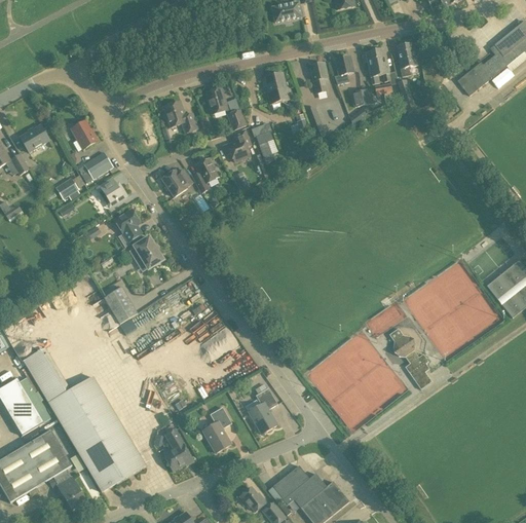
[(335,0),(337,8),(353,4),(352,0),(335,0)]
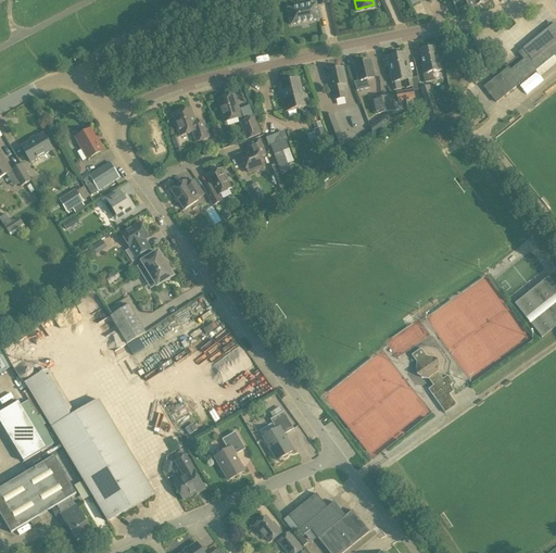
[(452,0),(454,4),(456,9),(467,3),(469,7),(482,0),(452,0)]
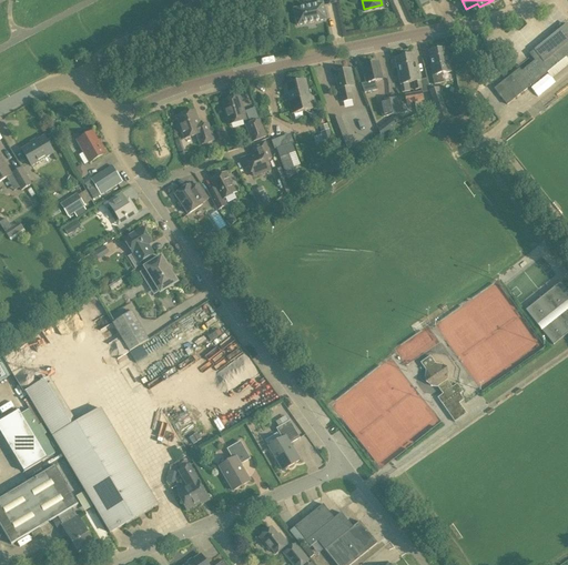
[(296,23),(325,17),(322,1),(293,7),(296,23)]
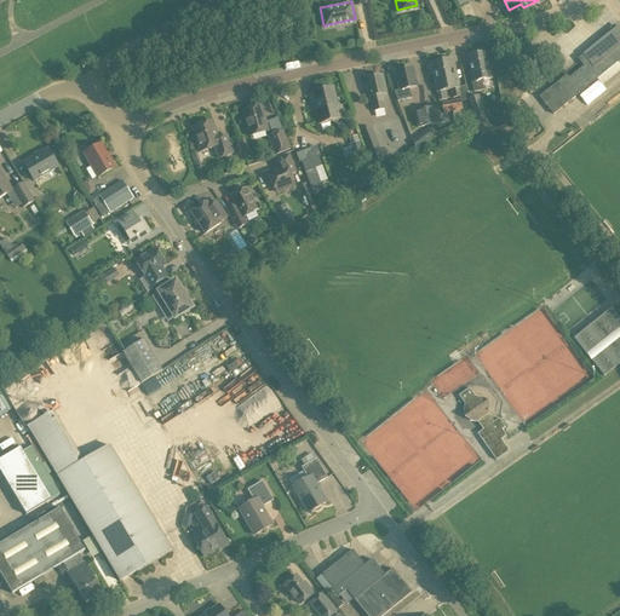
[(569,75),(567,73),(539,95),(554,111),(612,64),(612,65),(619,58),(619,26),(618,23),(583,52),(584,53),(589,59),(569,75)]
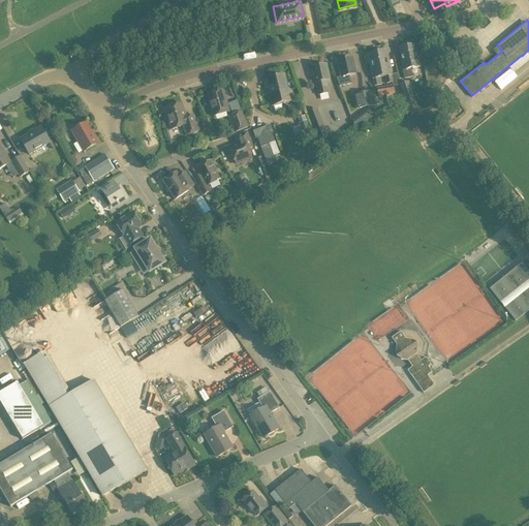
[(401,67),(402,67),(404,76),(413,74),(411,65),(419,64),(418,57),(417,58),(414,42),(399,45),(401,60),(400,61),(401,67)]
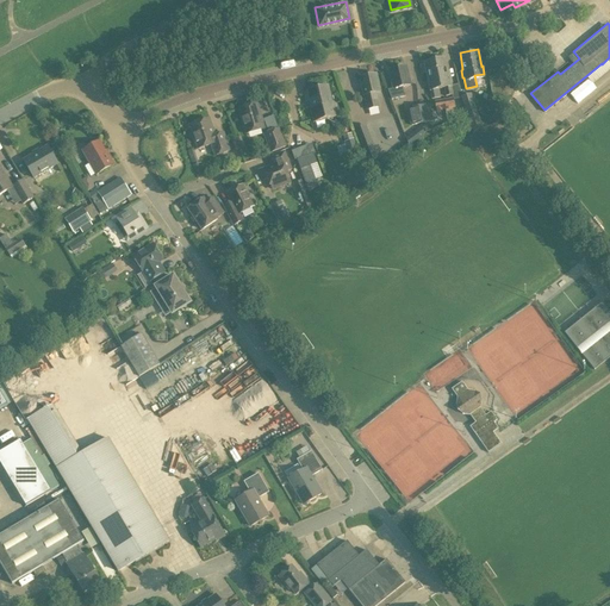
[(437,77),(440,86),(443,86),(444,94),(452,93),(453,95),(443,97),(446,107),(455,106),(454,97),(461,95),(462,100),(466,98),(464,93),(461,94),(458,81),(450,83),(444,56),(434,58),(435,67),(433,67),(435,77),(437,77)]
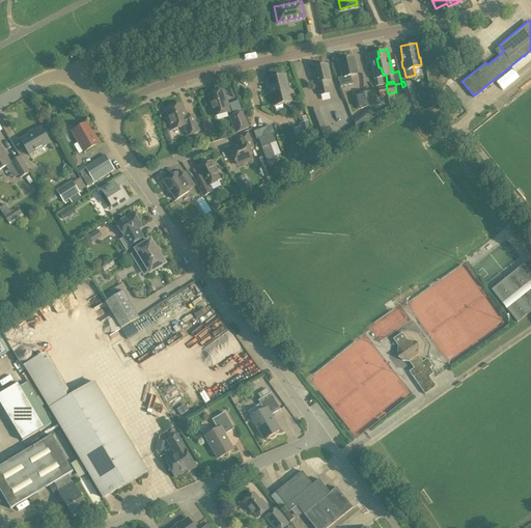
[(383,75),(381,67),(379,67),(376,58),(379,58),(378,51),(369,52),(369,53),(365,54),(367,62),(371,61),(375,84),(384,83),(382,75),(383,75)]
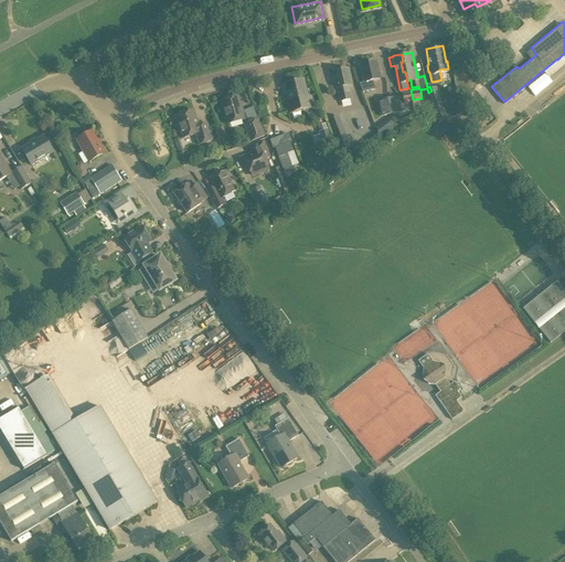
[(364,80),(359,82),(362,91),(375,87),(373,78),(380,77),(375,60),(360,63),(364,80)]
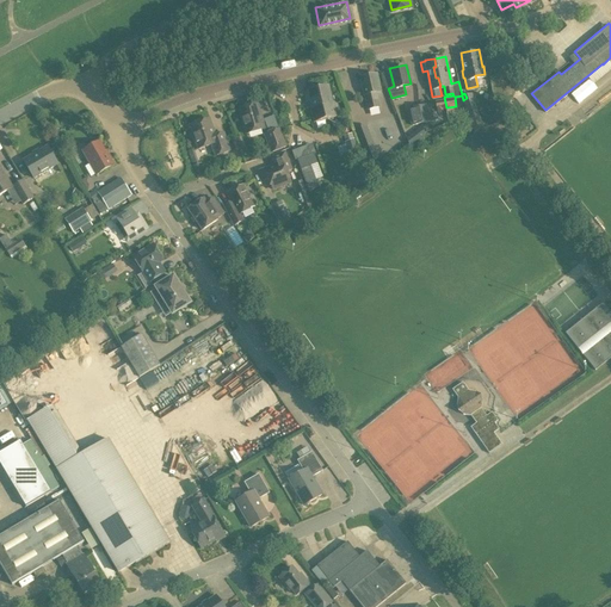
[(376,90),(381,88),(376,72),(363,74),(364,81),(362,82),(364,92),(368,106),(378,104),(376,90)]
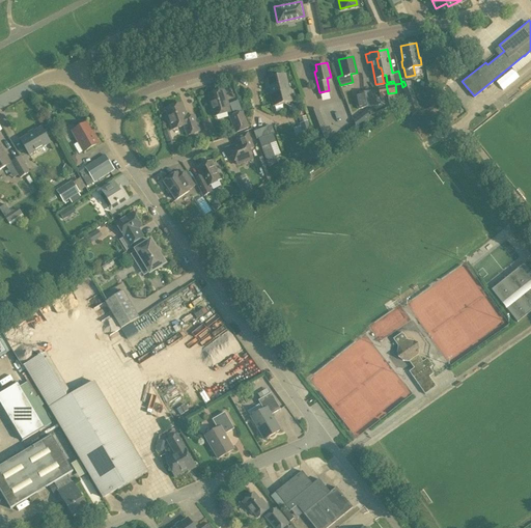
[(273,104),(294,99),(290,87),(289,88),(285,72),(267,77),(264,78),(267,86),(269,86),(271,92),(270,92),(272,101),(273,104)]
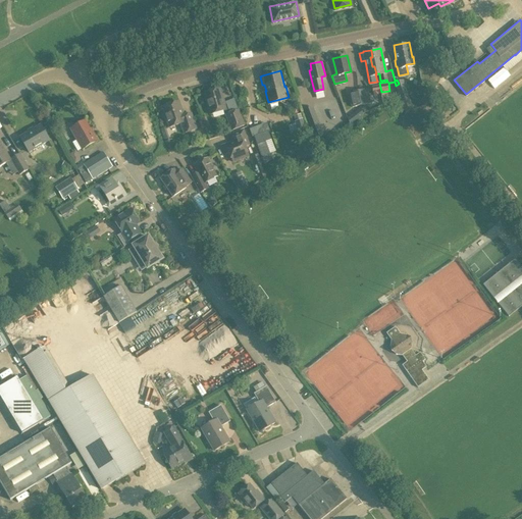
[(413,107),(403,78),(397,80),(399,84),(396,86),(399,94),(403,105),(405,111),(413,107)]
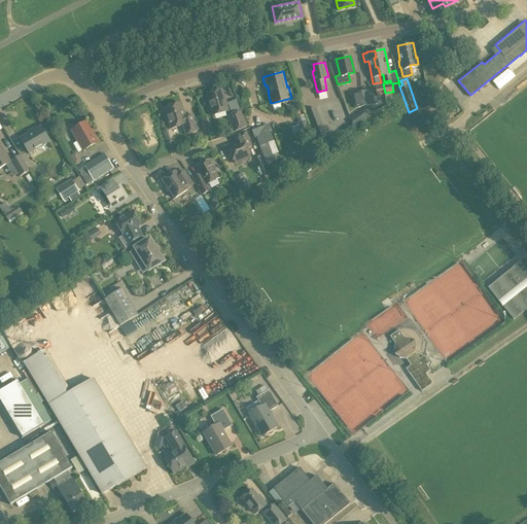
[(375,84),(377,95),(385,93),(383,83),(375,84)]
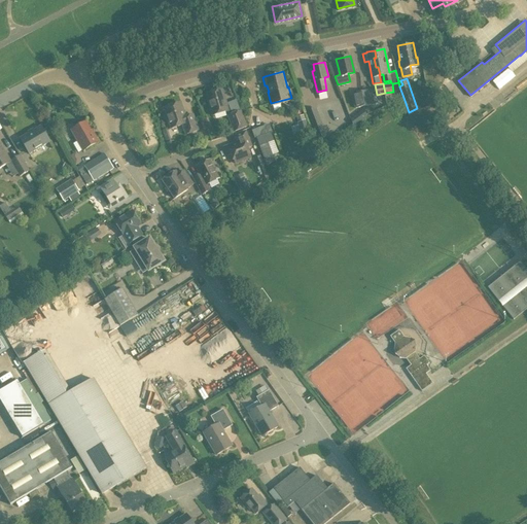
[(212,113),(229,108),(222,88),(206,92),(212,113)]
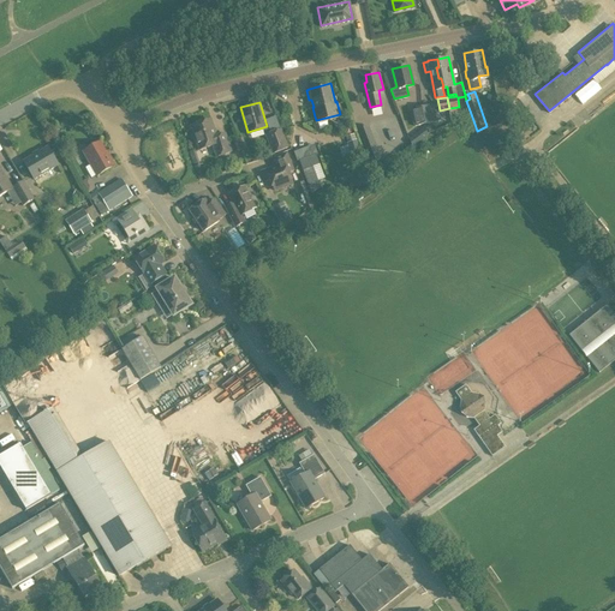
[(435,119),(431,102),(421,105),(424,121),(435,119)]
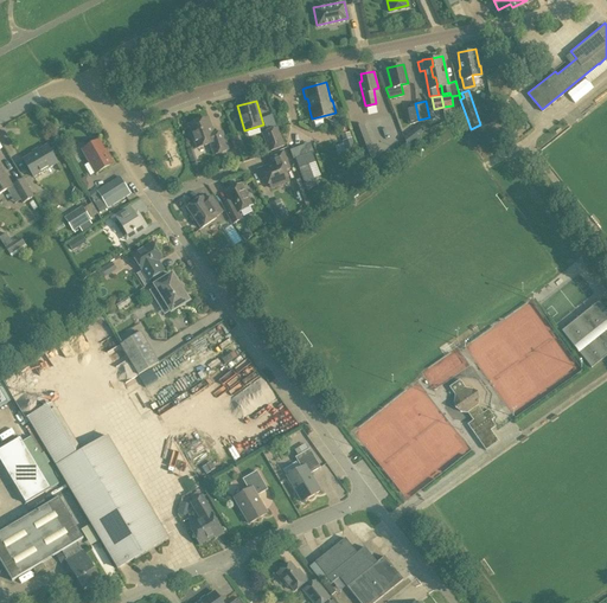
[(406,106),(408,122),(419,120),(415,103),(406,106)]
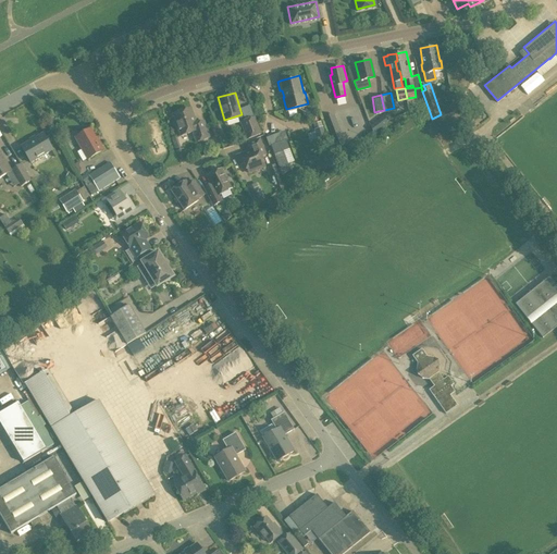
[(445,112),(454,109),(455,108),(453,105),(452,102),(443,107),(445,112)]
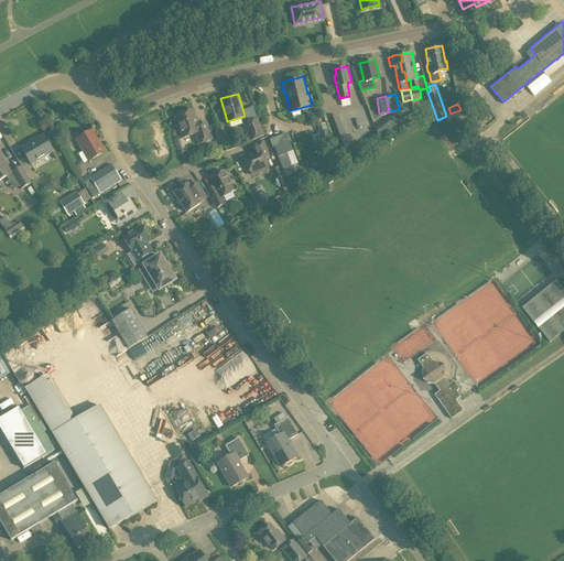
[(183,136),(195,131),(198,141),(213,137),(206,120),(198,123),(193,107),(175,114),(183,136)]
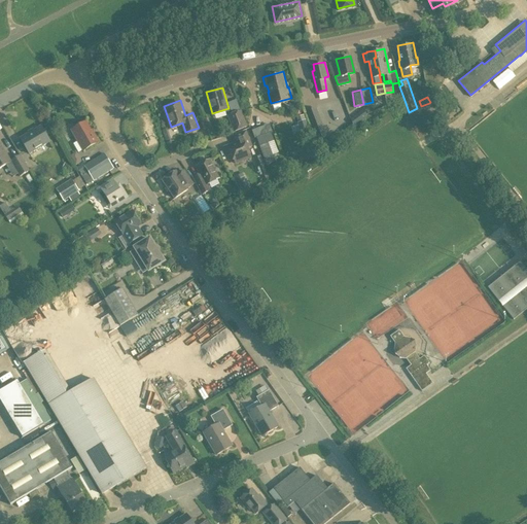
[(326,134),(316,105),(306,109),(317,138),(326,134)]
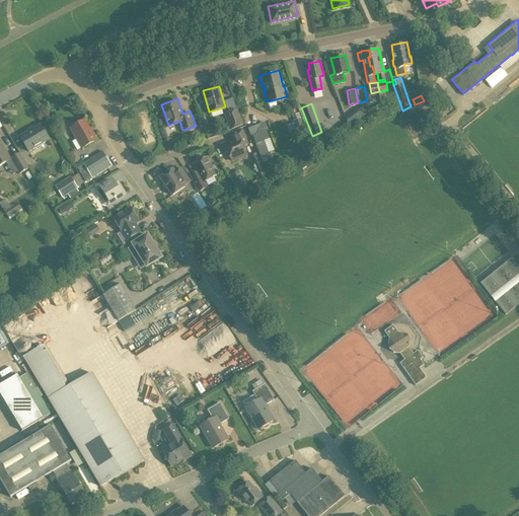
[(230,127),(242,123),(237,107),(224,112),(230,127)]
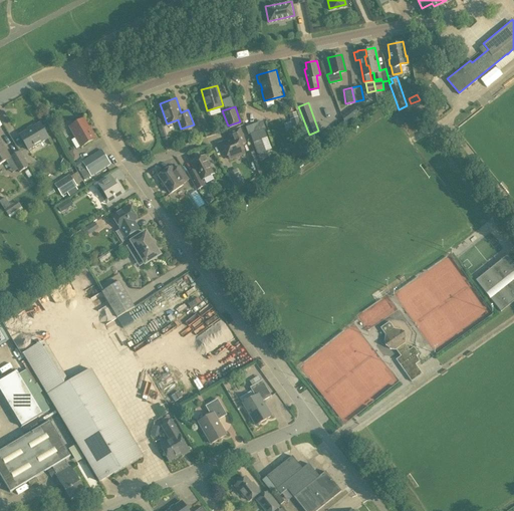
[(355,106),(342,115),(345,120),(358,110),(357,108),(355,106)]
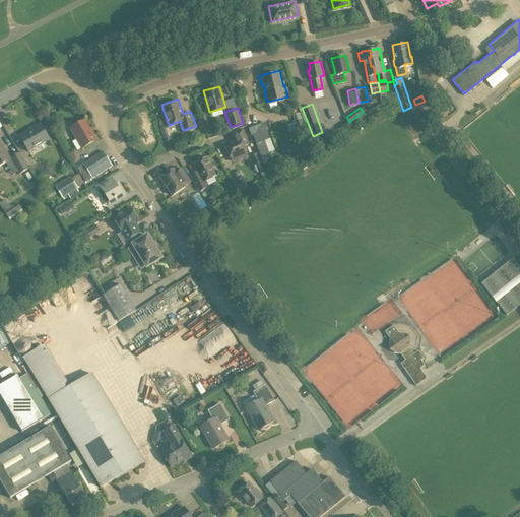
[(204,124),(205,126),(209,125),(205,113),(200,115),(199,116),(202,125),(204,124)]
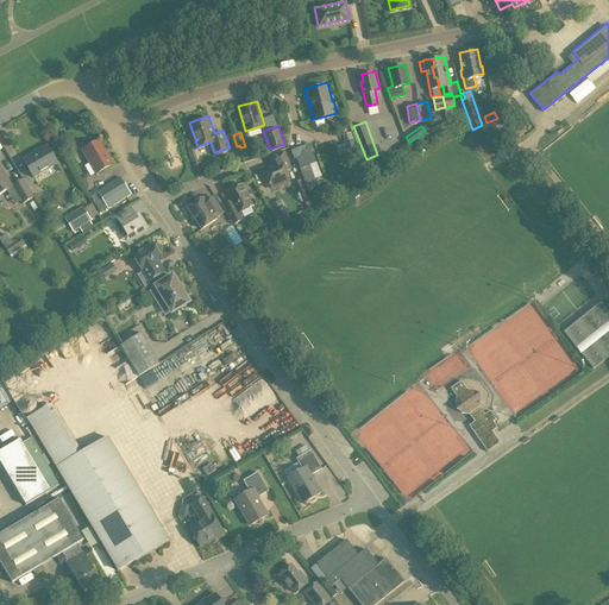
[(344,139),(346,146),(347,151),(350,155),(358,152),(352,136),(344,139)]
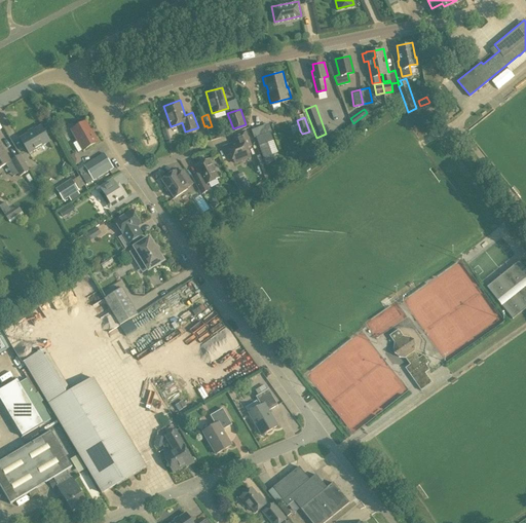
[(71,127),(78,139),(73,142),(78,149),(82,147),(83,148),(99,139),(95,133),(94,134),(85,119),(71,127)]
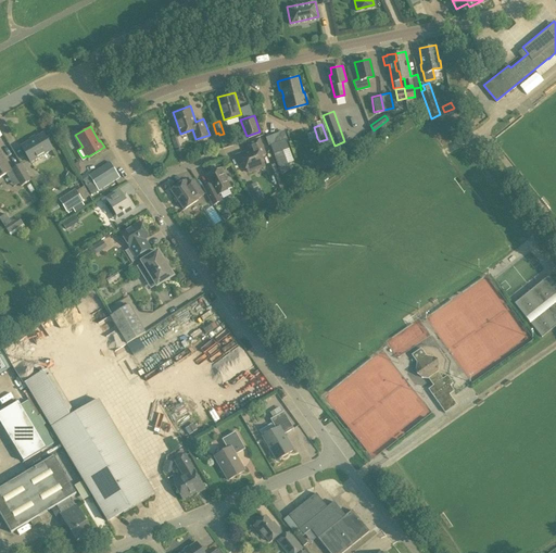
[(30,160),(52,147),(42,130),(21,143),(30,160)]
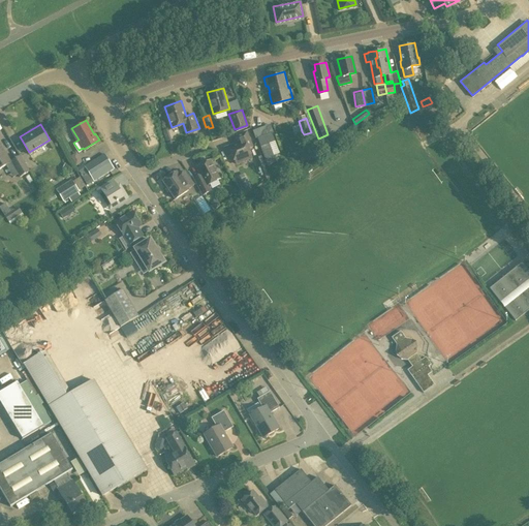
[(172,140),(167,127),(163,129),(167,141),(172,140)]
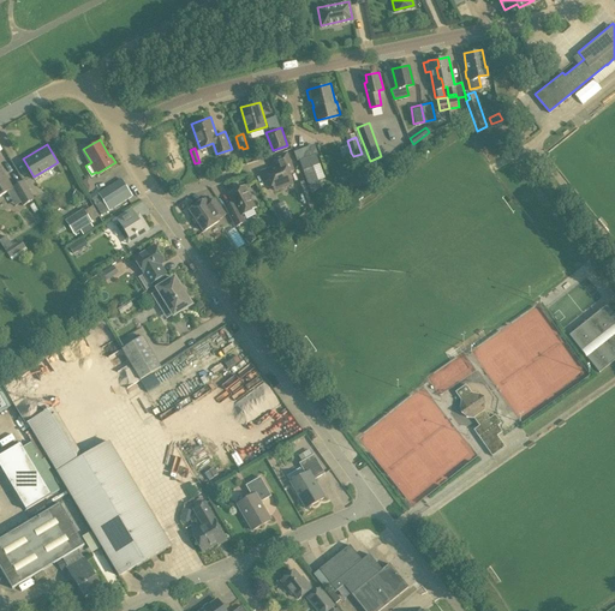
[(315,153),(302,157),(298,148),(292,150),(296,160),(299,159),(308,183),(311,190),(321,186),(318,180),(317,178),(312,165),(315,163),(320,162),(315,153)]
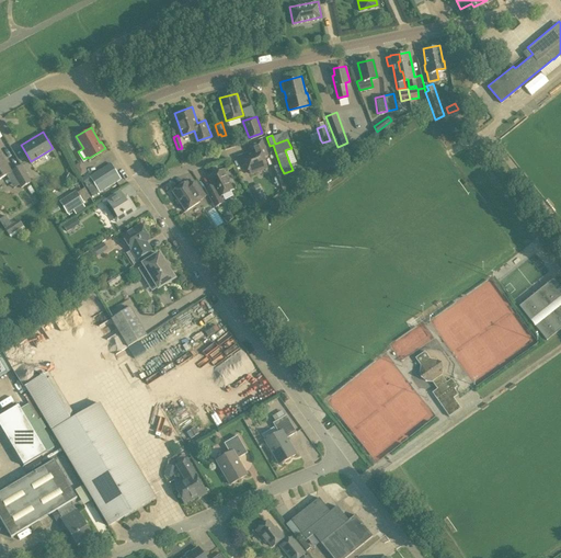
[(263,156),(267,154),(261,138),(248,144),(250,150),(240,155),(240,156),(242,163),(247,161),(250,171),(266,166),(263,156)]
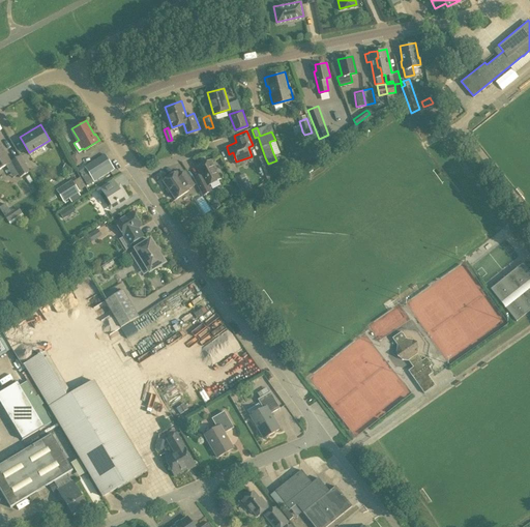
[(20,153),(10,158),(0,142),(0,167),(6,163),(10,170),(15,167),(21,175),(30,169),(20,153)]
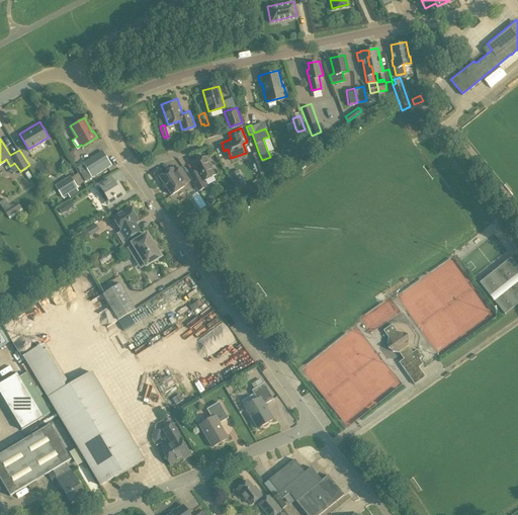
[(69,151),(74,160),(80,156),(75,147),(69,151)]
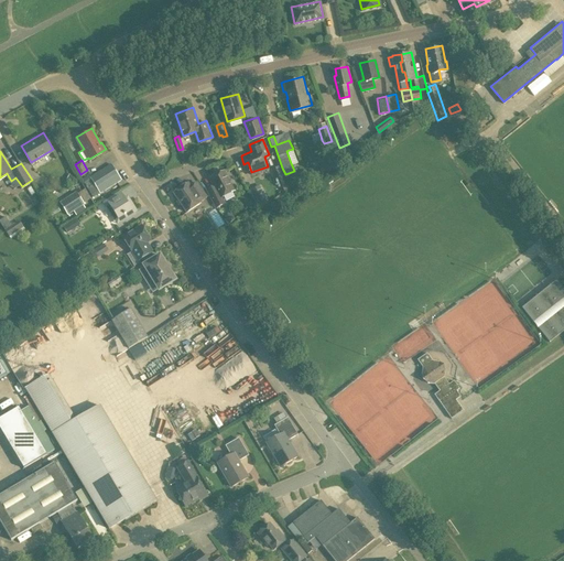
[(88,173),(80,177),(91,197),(120,179),(110,162),(95,172),(89,175),(88,173)]
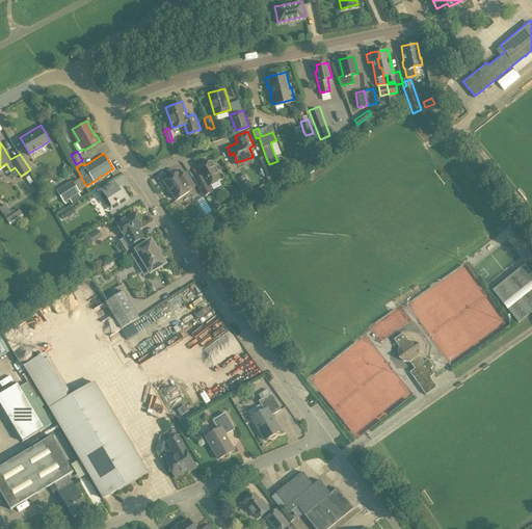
[(271,177),(263,155),(258,156),(266,179),(271,177)]
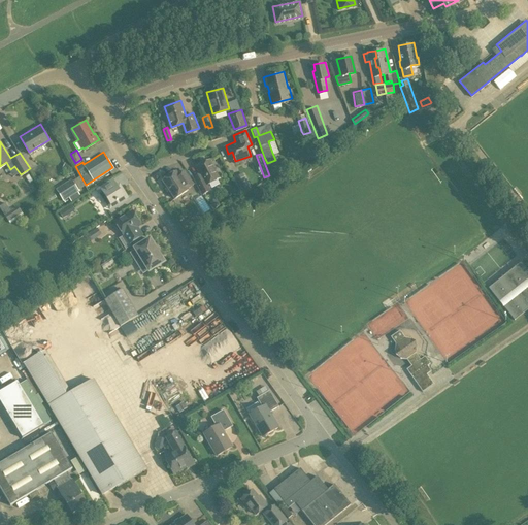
[(211,188),(208,183),(219,176),(209,158),(197,165),(200,171),(193,175),(202,193),(211,188)]
